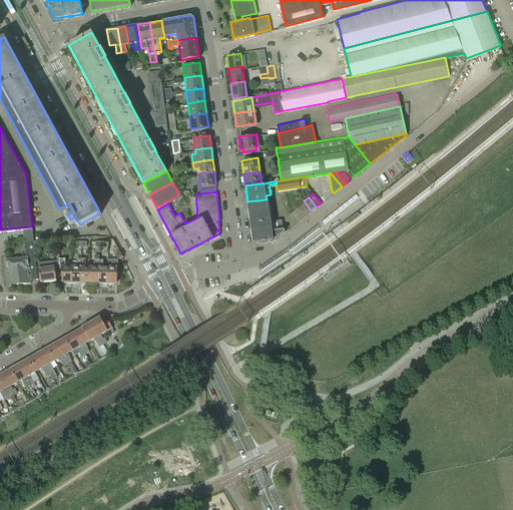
[(267,200),(267,199),(247,201),(253,242),(273,239),(273,237),(276,237),(285,229),(283,227),(282,218),(270,219),(268,200),(267,200)]
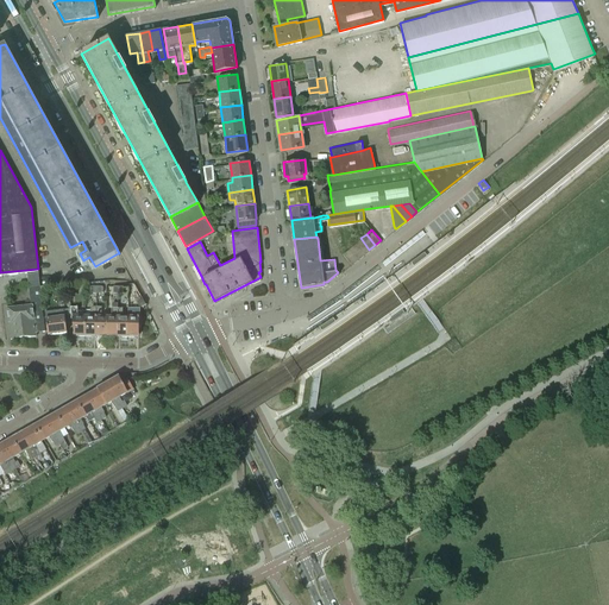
[(360,238),(355,243),(363,254),(369,250),(360,238)]
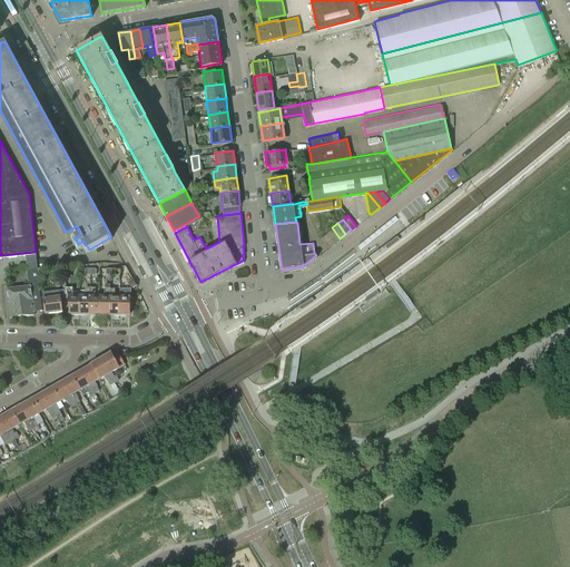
[(332,227),(326,232),(334,243),(340,238),(332,227)]
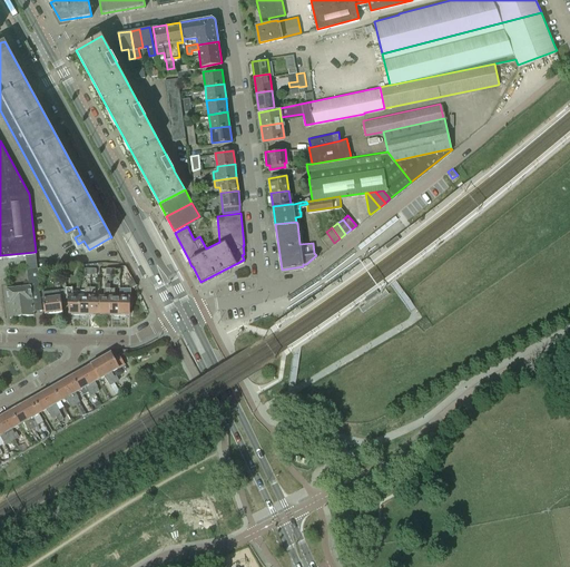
[(321,236),(328,246),(330,246),(334,243),(326,232),(321,236)]
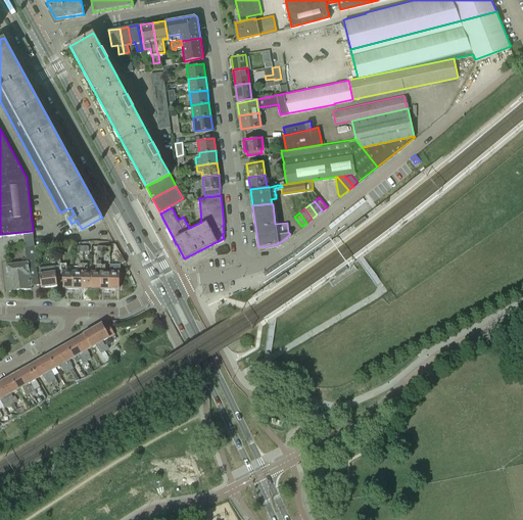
[(34,244),(33,231),(22,232),(27,261),(6,263),(9,289),(31,286),(31,284),(38,283),(37,271),(36,271),(36,268),(35,261),(36,261),(35,251),(34,244)]
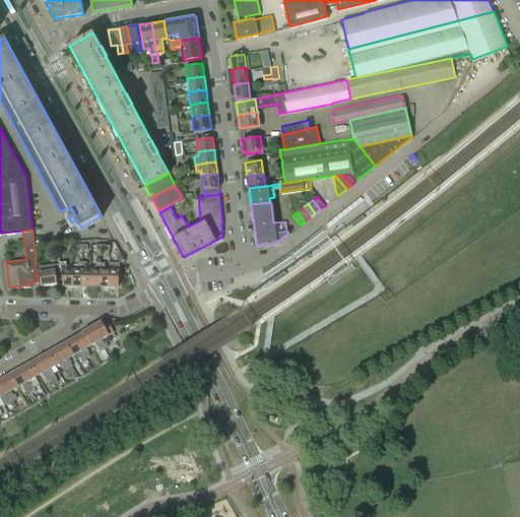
[(124,258),(122,254),(121,254),(119,252),(115,254),(119,261),(124,258)]
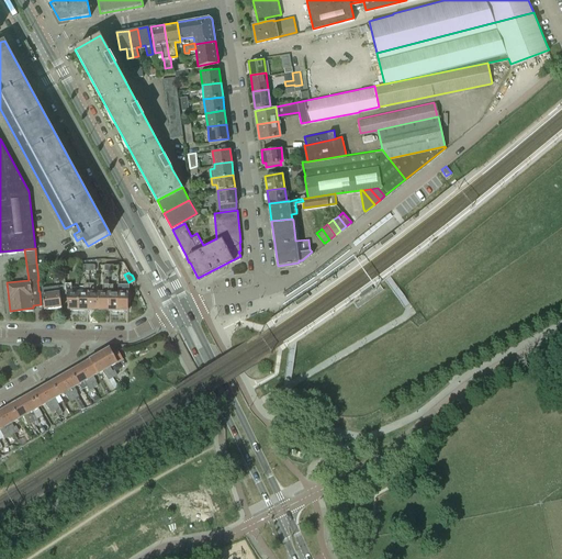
[(43,288),(43,292),(42,292),(44,308),(62,305),(60,293),(66,293),(65,282),(58,282),(58,290),(53,291),(53,287),(43,288)]
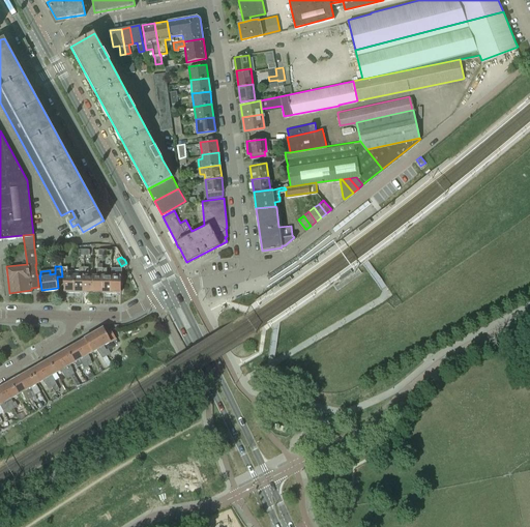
[(68,266),(61,266),(62,276),(64,289),(75,290),(75,273),(74,273),(74,269),(68,269),(68,266)]
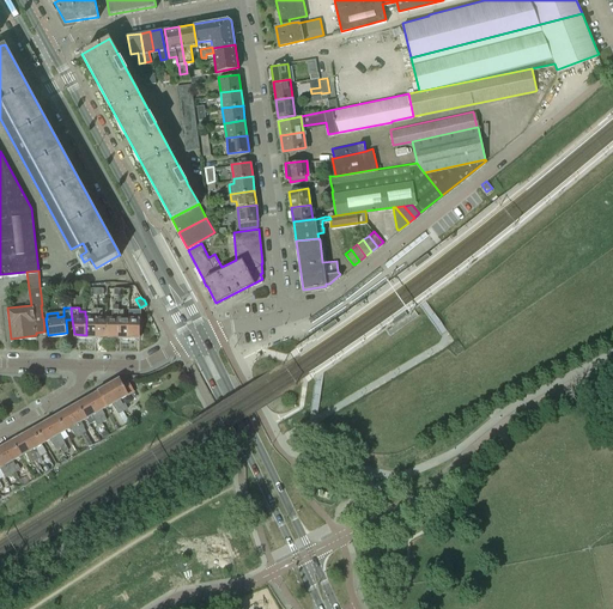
[(86,316),(86,335),(97,335),(97,308),(92,308),(91,316),(86,316)]
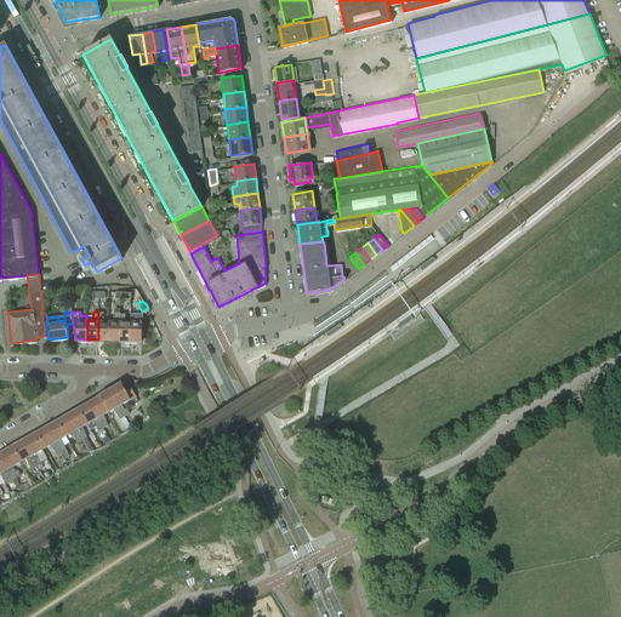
[(98,312),(98,340),(109,340),(109,321),(108,321),(108,315),(106,315),(106,312),(98,312)]
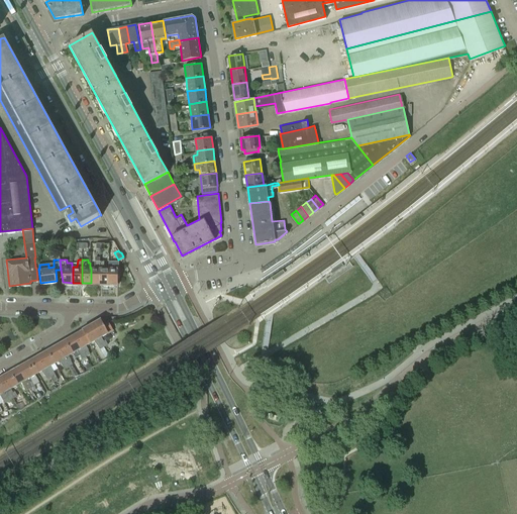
[(91,268),(91,283),(100,283),(100,277),(100,261),(95,260),(95,268),(91,268)]
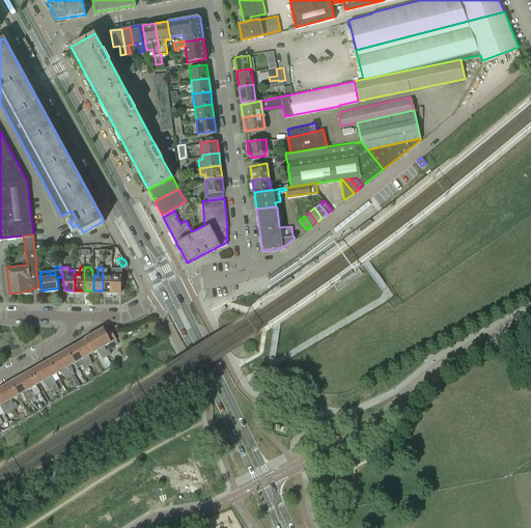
[(103,284),(103,290),(112,290),(112,275),(107,275),(107,268),(103,268),(103,284)]
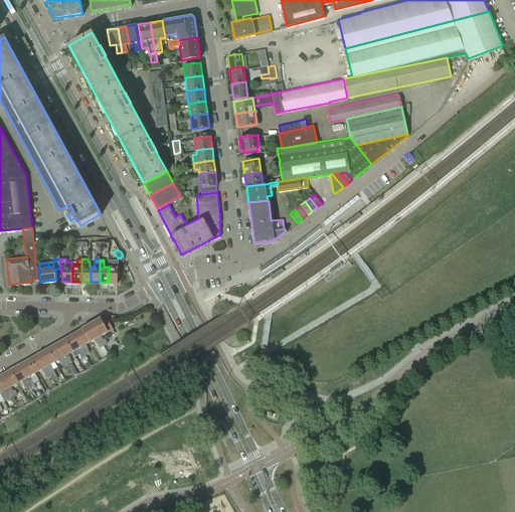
[(109,267),(109,282),(117,282),(118,267),(118,260),(109,260),(109,267)]
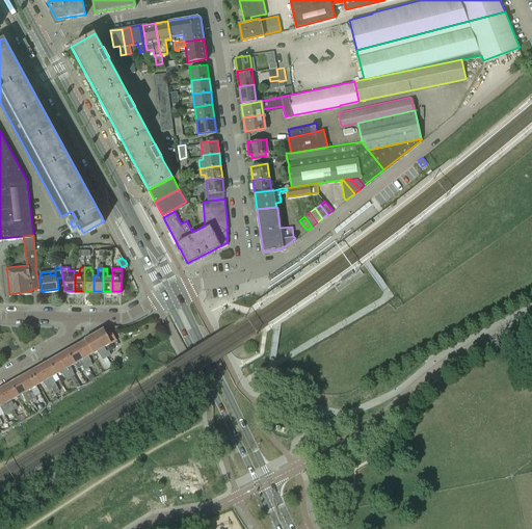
[(103,327),(94,333),(107,354),(110,352),(108,348),(106,349),(104,345),(111,341),(116,338),(111,328),(106,332),(103,327)]
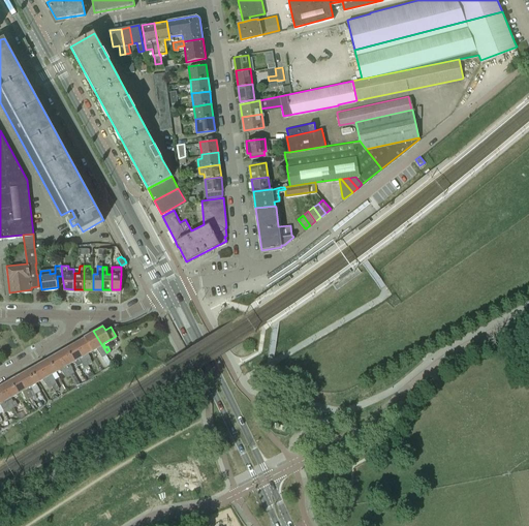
[(85,336),(92,349),(96,347),(99,351),(100,351),(102,354),(106,352),(93,331),(85,336)]
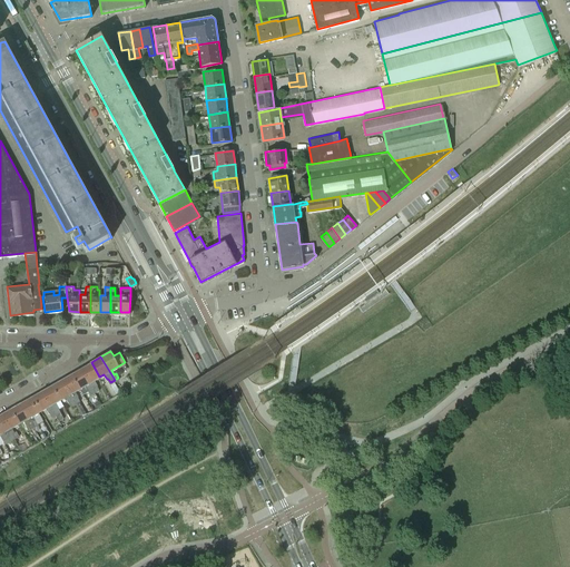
[(91,362),(81,368),(95,391),(99,389),(97,384),(98,384),(95,379),(99,377),(91,362)]
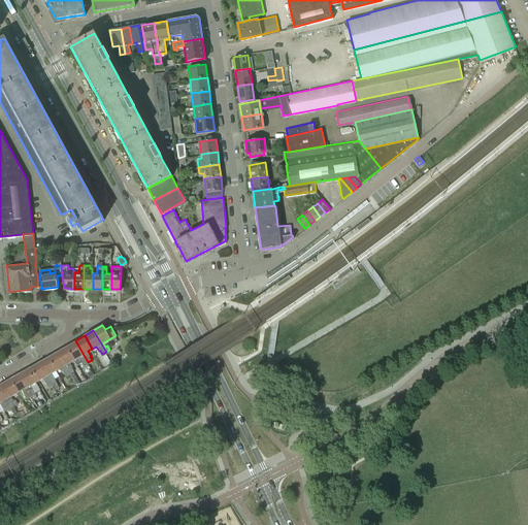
[(75,340),(67,346),(74,359),(78,356),(80,361),(81,360),(84,364),(88,362),(75,340)]
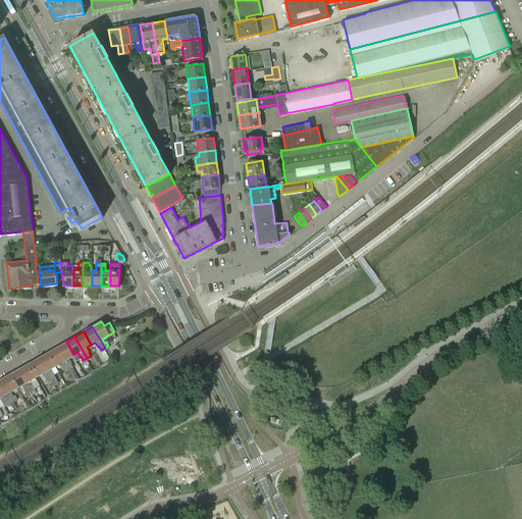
[(66,342),(57,347),(69,368),(72,366),(71,362),(69,357),(73,355),(66,342)]
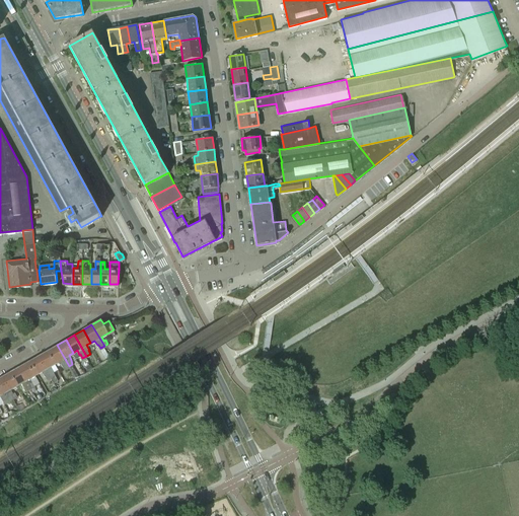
[(57,345),(48,350),(55,362),(60,360),(62,365),(63,364),(65,368),(69,366),(57,345)]
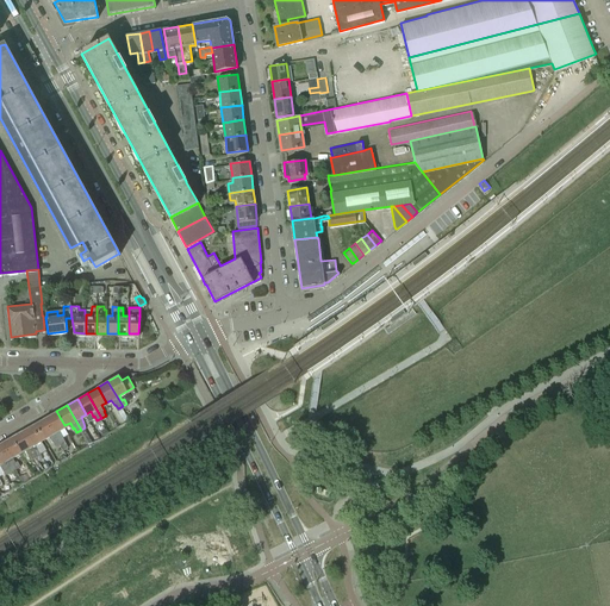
[(129,417),(123,406),(118,408),(124,419),(129,417)]
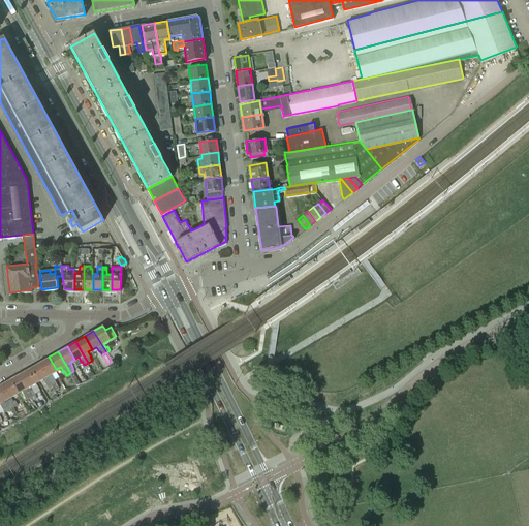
[(49,357),(40,362),(52,383),(56,389),(59,387),(54,377),(59,374),(56,369),(49,357)]
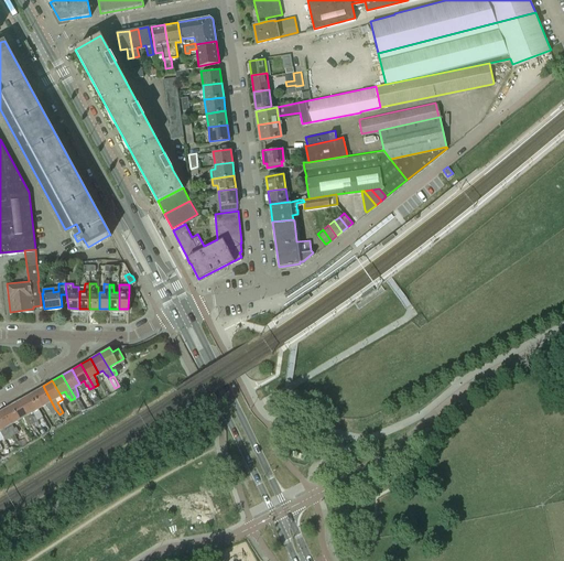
[(43,386),(33,391),(31,392),(39,407),(45,402),(49,408),(50,407),(52,411),(55,409),(43,386)]
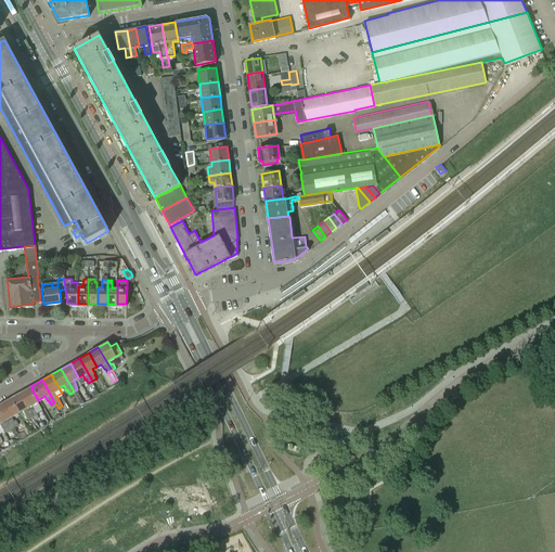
[(30,386),(21,392),(33,414),(37,412),(35,409),(36,408),(33,402),(38,400),(30,386)]
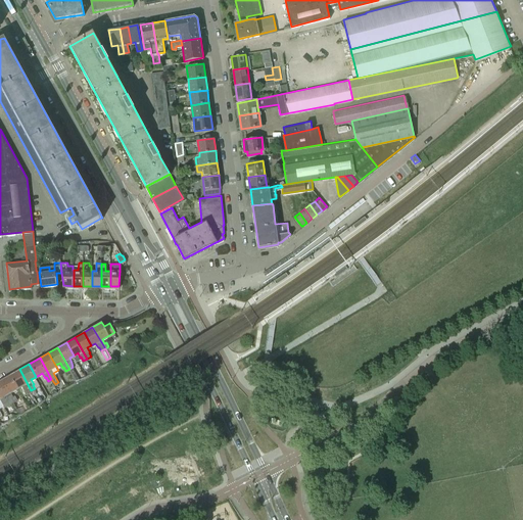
[(80,378),(79,377),(73,367),(69,369),(75,379),(76,380),(80,378)]
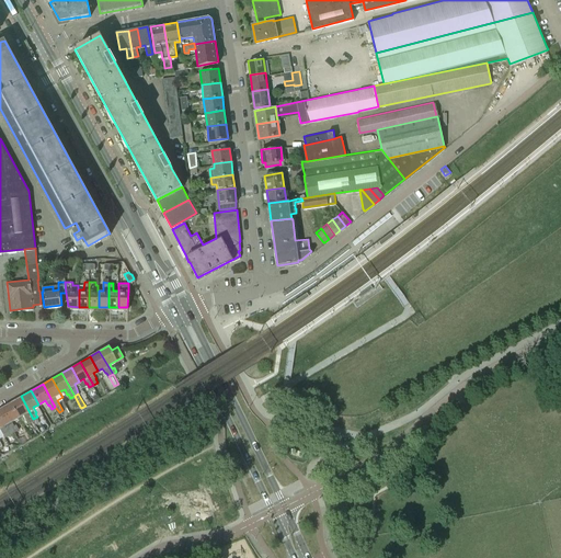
[(21,396),(11,401),(19,416),(23,413),(26,418),(27,417),(30,421),(33,419),(21,396)]
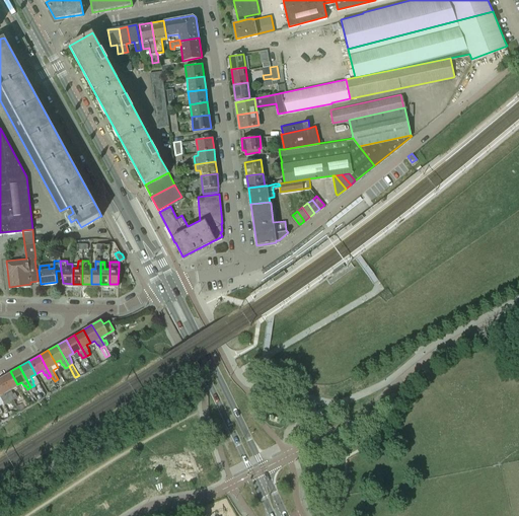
[(10,371),(2,376),(14,396),(13,397),(15,400),(18,398),(16,395),(17,395),(14,391),(13,392),(10,388),(17,384),(10,371)]
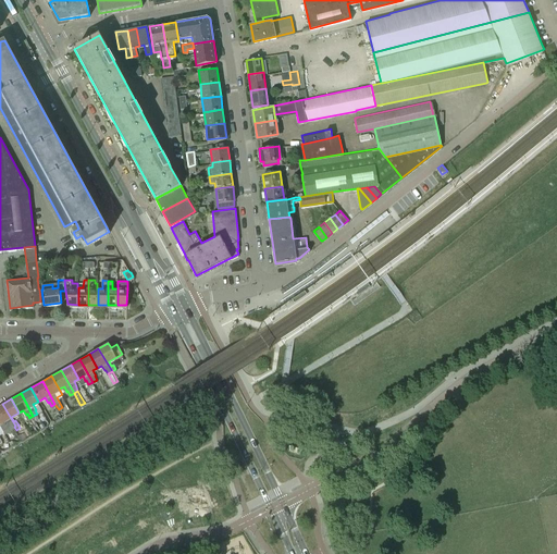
[(0,420),(7,431),(14,427),(15,426),(2,404),(0,405),(0,420)]
